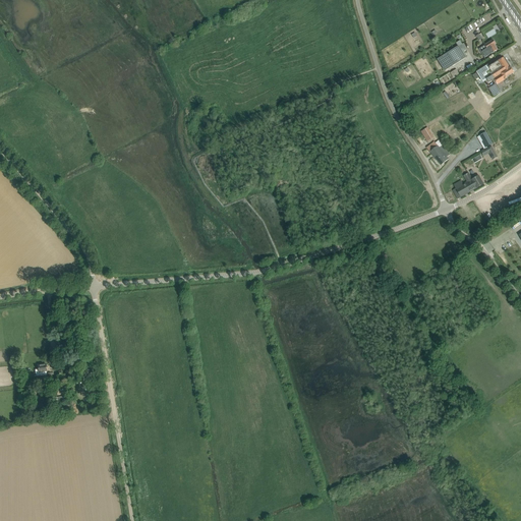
[(483,52),(486,57),(498,50),(495,45),(496,44),(494,40),(485,45),(487,49),(483,52)]
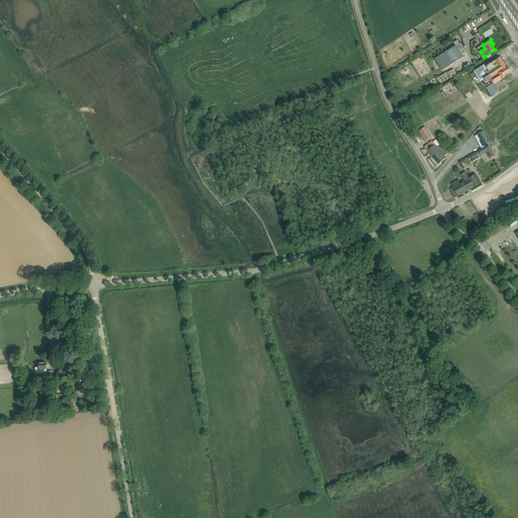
[(460,53),(464,50),(461,44),(456,47),(455,46),(435,59),(442,70),(463,57),(460,53)]
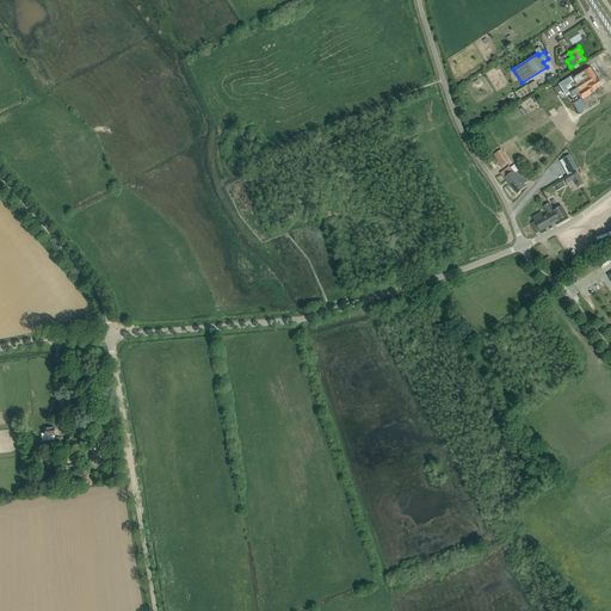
[(581,99),(574,104),(580,113),(587,109),(586,106),(594,102),(591,94),(592,93),(597,91),(596,90),(603,85),(599,79),(598,80),(591,68),(574,79),(573,76),(560,85),(567,97),(572,94),(574,97),(578,94),(581,99)]
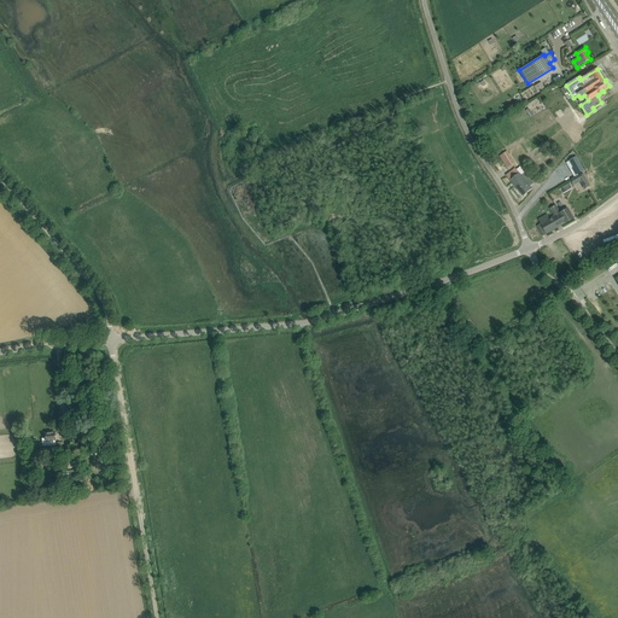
[(559,120),(564,128),(578,120),(573,111),(559,120)]
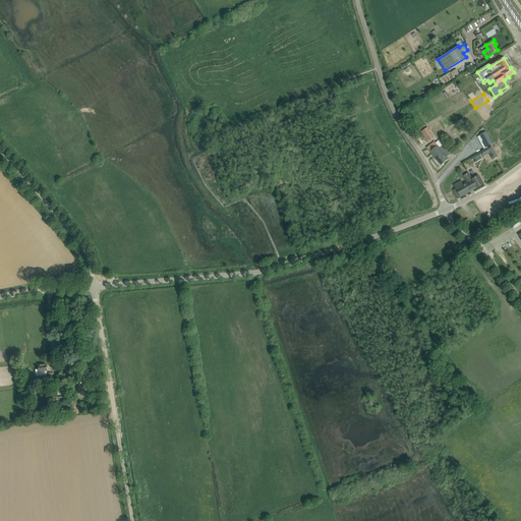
[(427,127),(425,128),(421,131),(427,141),(435,137),(427,127)]
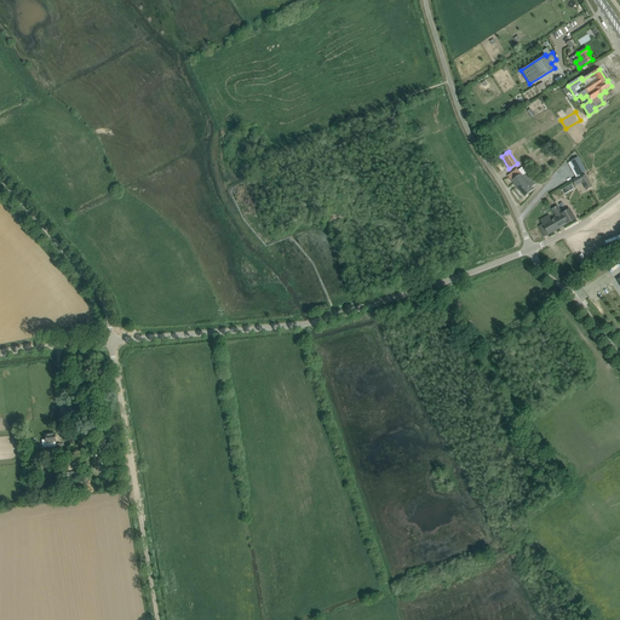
[(577,170),(579,174),(585,171),(578,158),(572,161),(577,170)]
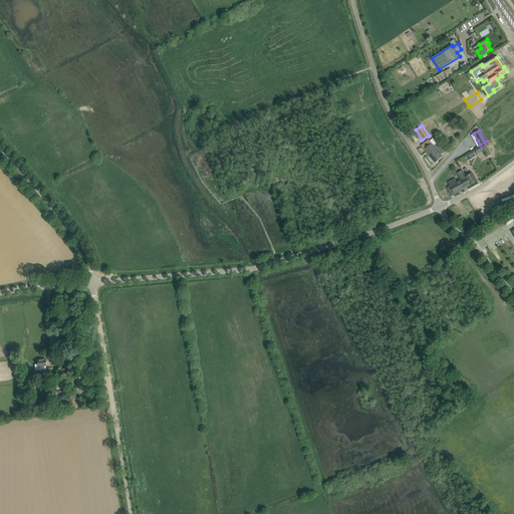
[(444,153),(436,144),(433,140),(431,142),(429,140),(421,146),(435,164),(443,157),(441,155),(444,153)]
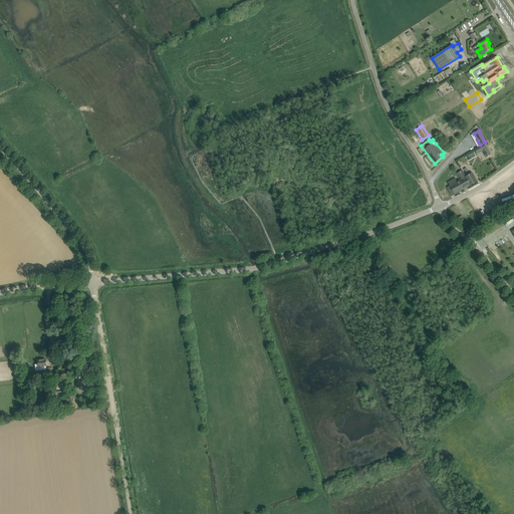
[(485,144),(478,148),(481,153),(484,151),(487,158),(492,155),(485,144)]
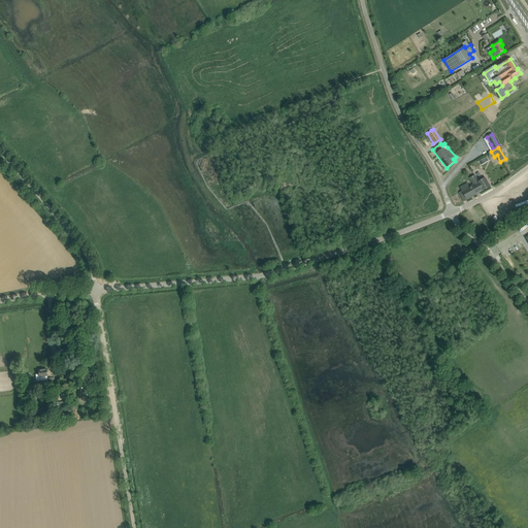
[(479,161),(481,165),(489,161),(487,156),(479,161)]
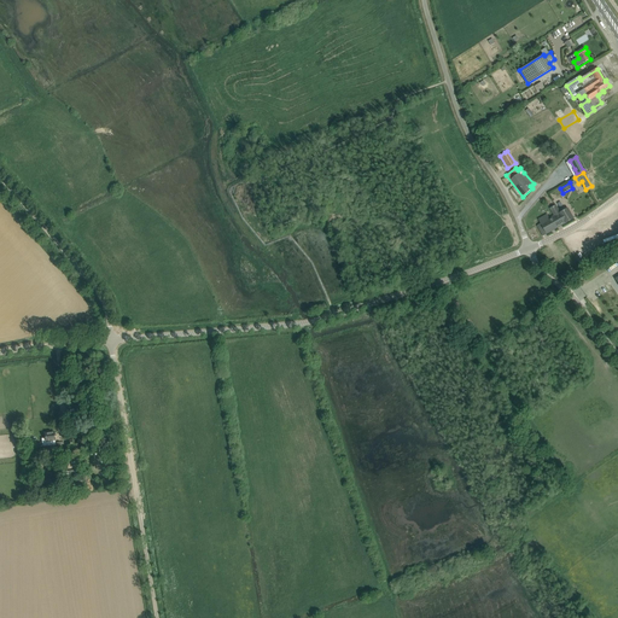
[(547,234),(558,227),(566,223),(573,219),(567,209),(560,214),(555,205),(551,209),(555,216),(549,220),(547,215),(538,220),(541,223),(537,226),(543,235),(547,234)]
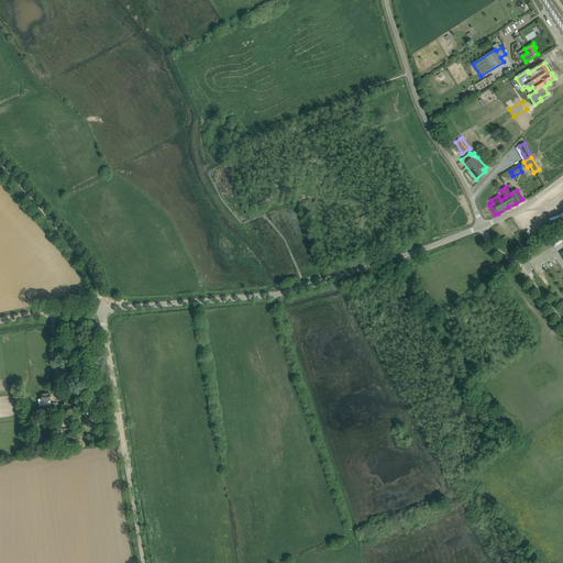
[(45,403),(46,406),(51,406),(50,394),(41,395),(42,403),(45,403)]
